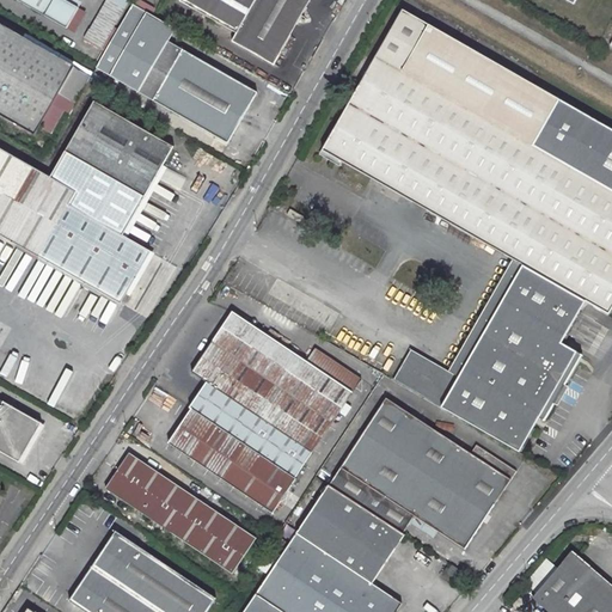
[(17,0),(65,28),(77,7),(63,0),(17,0)]
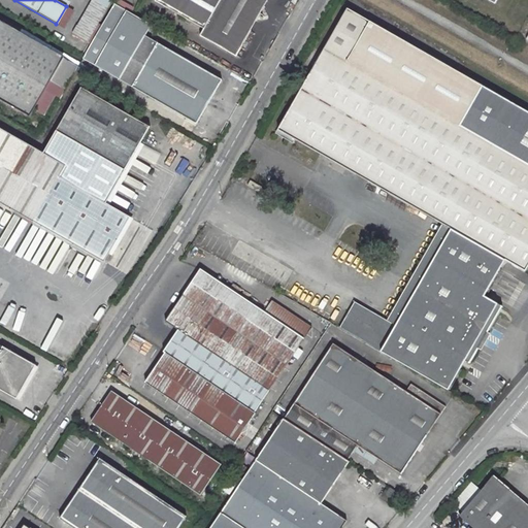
[(89,0),(72,33),(89,42),(110,0),(89,0)]
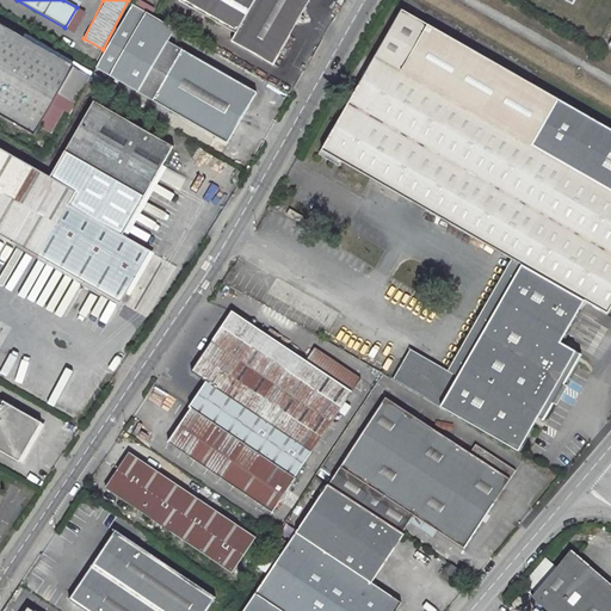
[(271,67),(309,0),(177,0),(176,2),(233,36),(228,42),(271,67)]
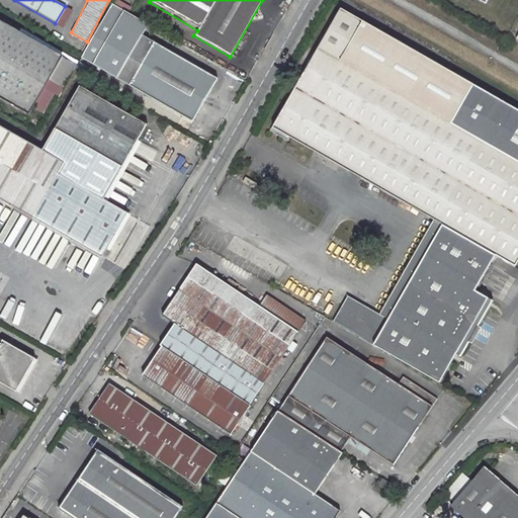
[(216,79),(140,35),(146,25),(111,5),(81,59),(190,121),(216,79)]
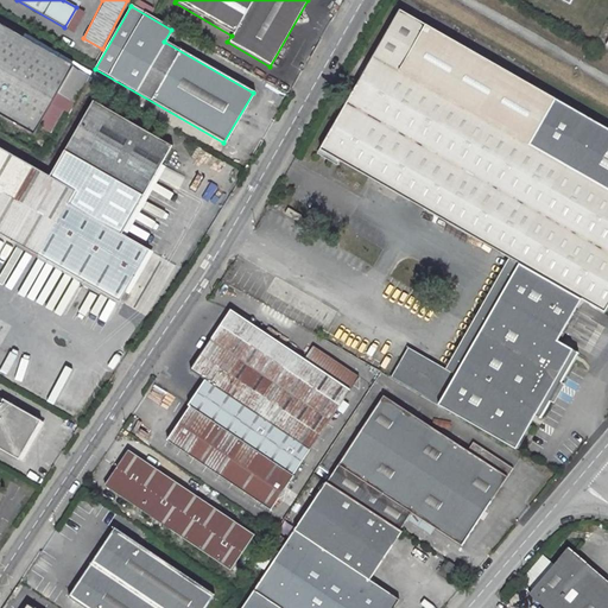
[(607,306),(607,187),(531,143),(557,95),(403,7),(322,150),(505,254),(605,312),(607,306)]
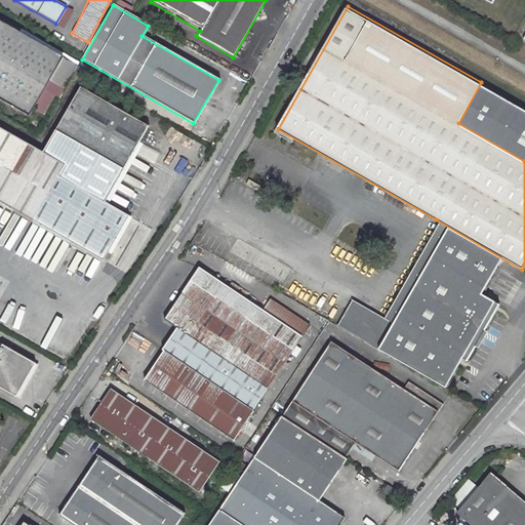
[(0,24),(0,102),(30,120),(65,62),(0,24)]
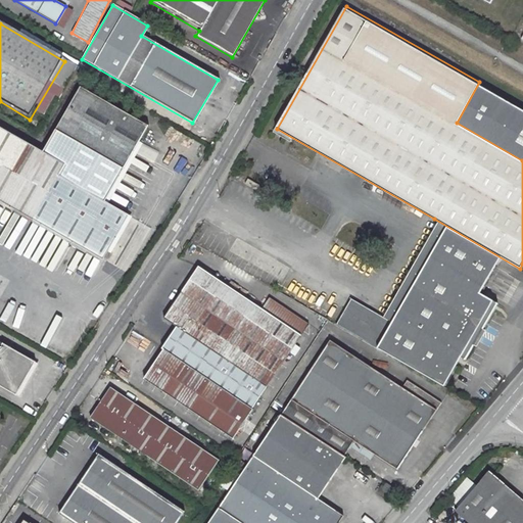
[(81,88),(49,142),(42,154),(0,129),(0,204),(100,264),(127,217),(103,202),(148,126),(81,88)]
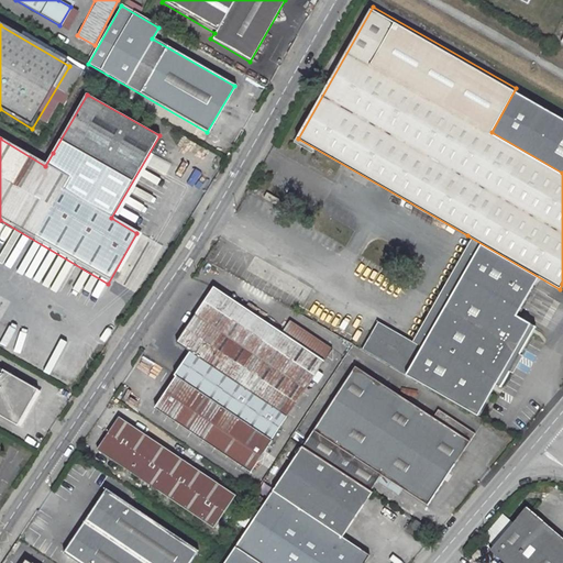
[(282,199),(267,191),(264,198),(278,207),(282,199)]
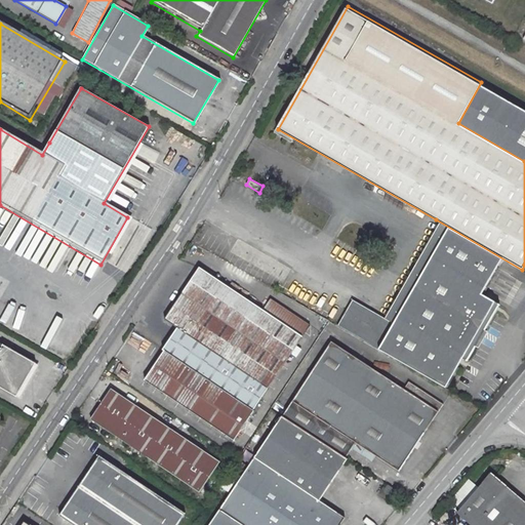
[(502,258),(436,219),(381,314),(366,339),(446,386),(462,357),(467,360),(499,304),(482,294),(502,258)]
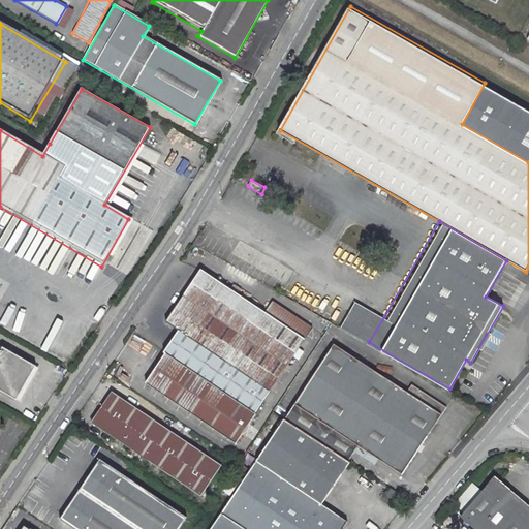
[(180,330),(270,391),(312,328),(273,301),(266,312),(201,270),(167,322),(180,330)]
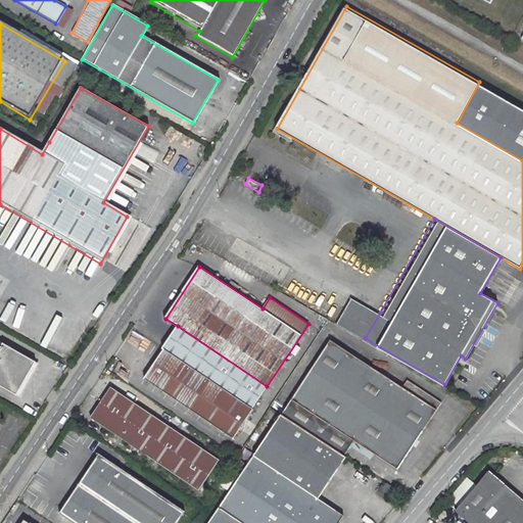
[(365,338),(380,313),(339,289),(324,315),(365,338)]
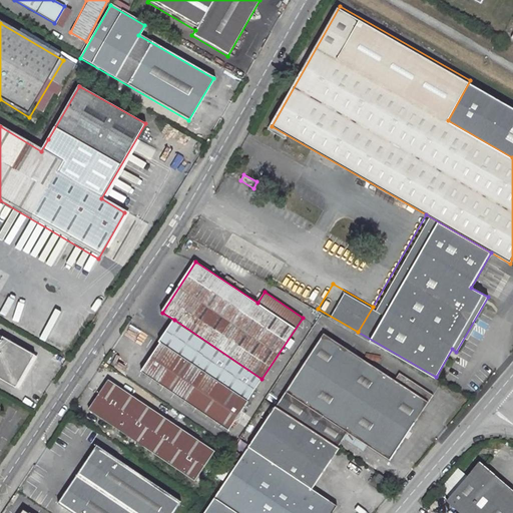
[(262,379),(174,320),(167,330),(255,390),(262,379)]
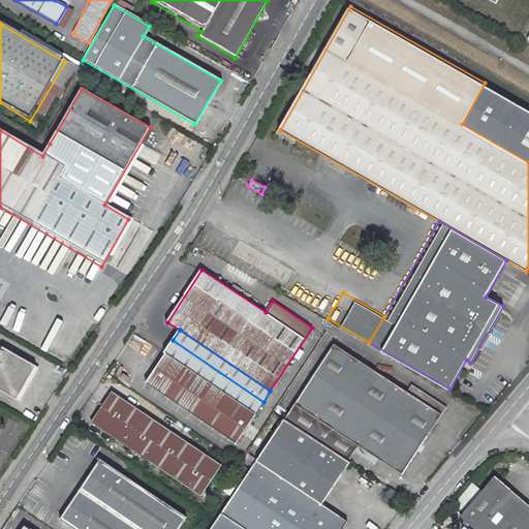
[(146,383),(236,443),(263,402),(173,340),(165,351),(166,353),(146,383)]
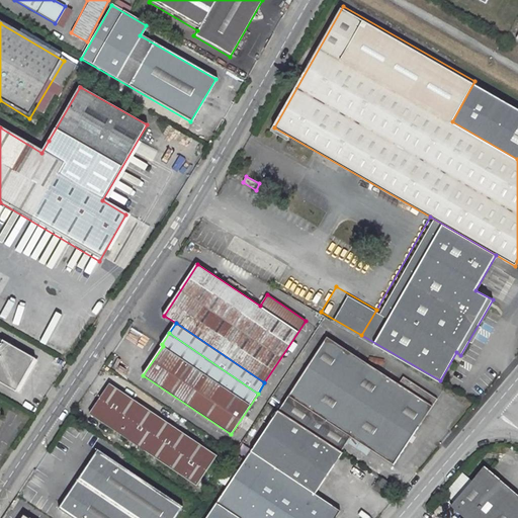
[(400,383),(329,336),(289,394),(279,408),(341,450),(342,450),(352,436),(395,464),(438,399),(405,376),(400,383)]
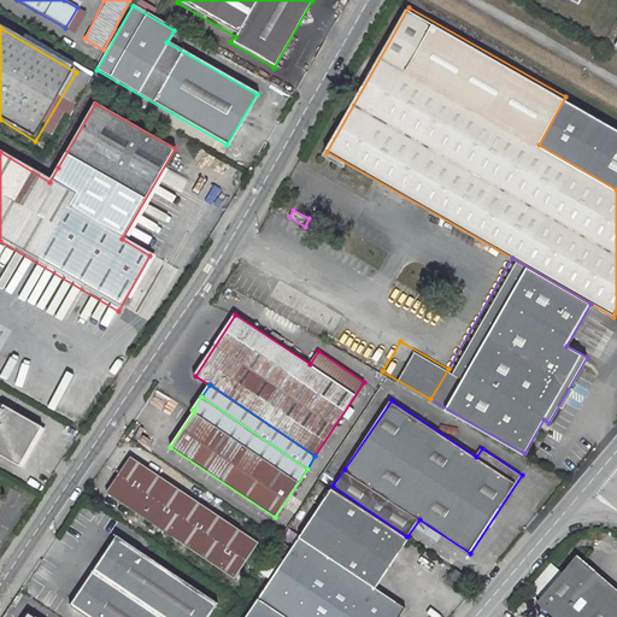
[(0,456),(19,468),(42,429),(0,404),(0,456)]
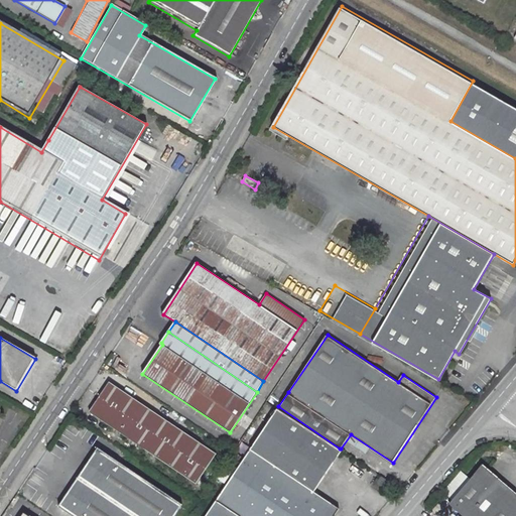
[(111,382),(91,412),(195,482),(215,453),(111,382)]
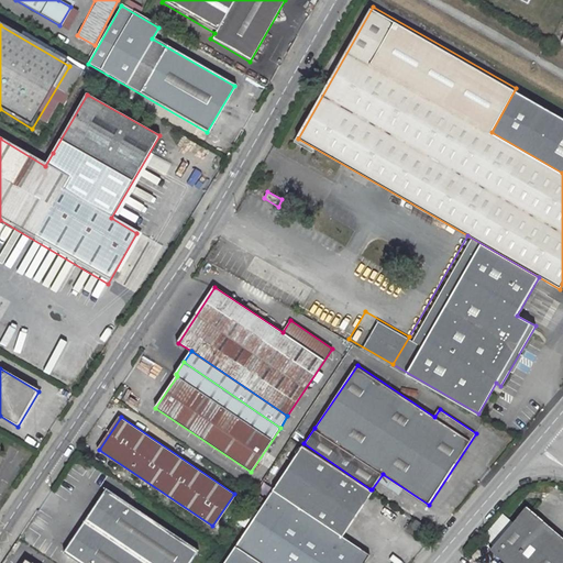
[(363,562),(370,554),(341,534),(371,489),(304,443),(228,556),(236,562),(363,562)]
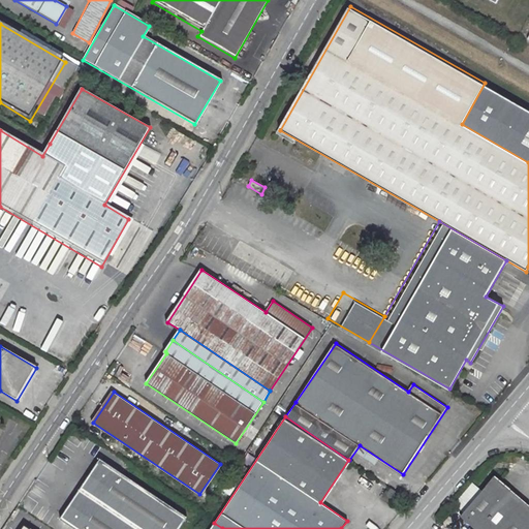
[(12,427),(2,421),(0,423),(0,441),(2,443),(12,427)]
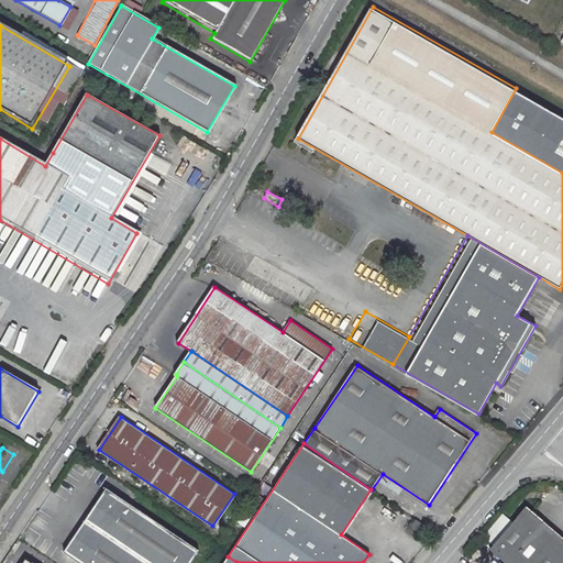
[(64,552),(80,562),(191,562),(200,551),(107,488),(64,552)]
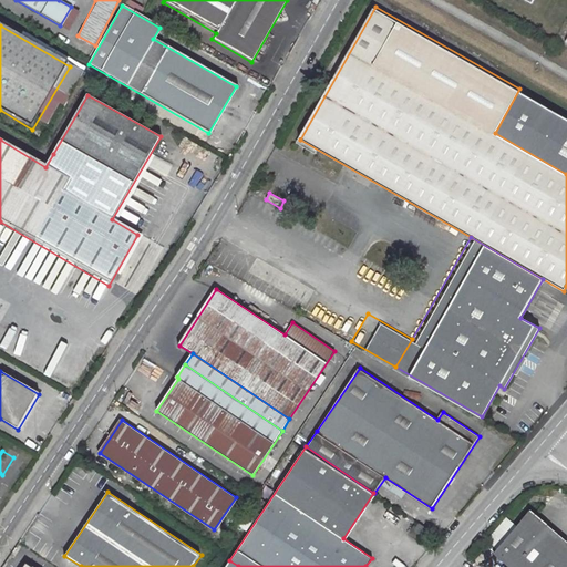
[(566,566),(566,536),(533,508),(496,550),(512,564),(508,566),(566,566)]
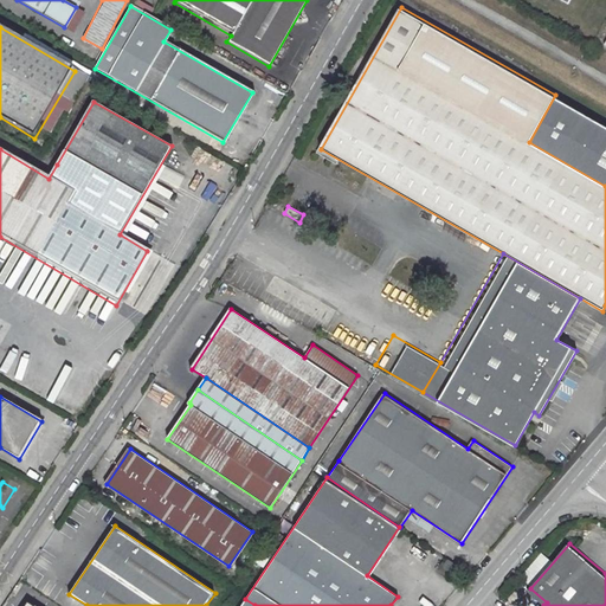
[(274,553),(265,548),(256,561),(264,567),(274,553)]
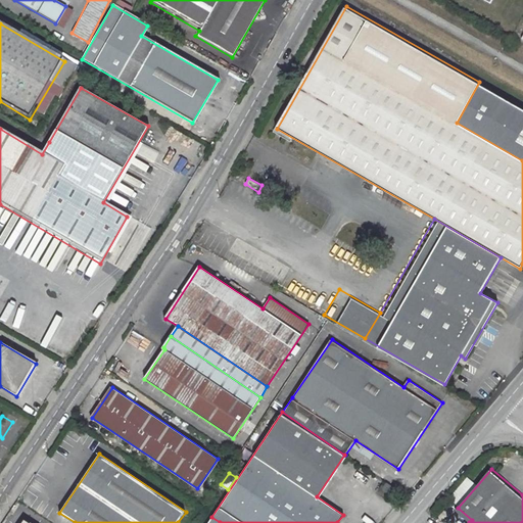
[(385,482),(383,485),(381,483),(379,487),(389,494),(393,487),(385,482)]
